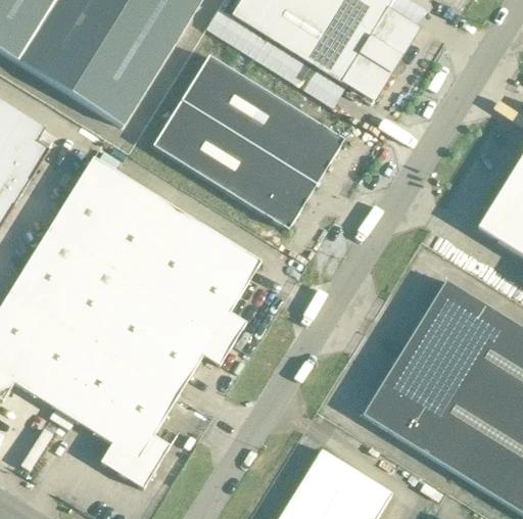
[(0,0),(0,51),(122,127),(200,0),(0,0)]
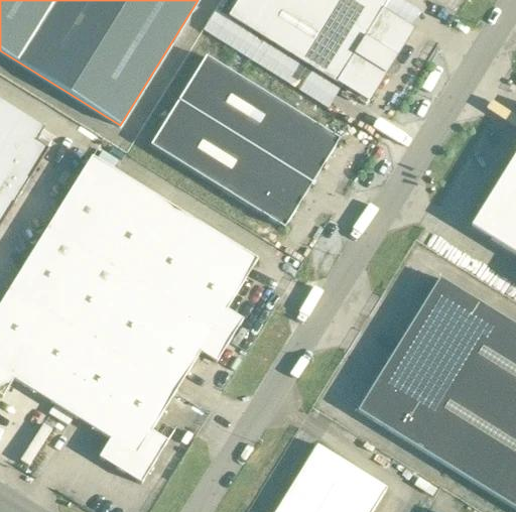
[(339,79),(367,96),(409,28),(381,10),(387,0),(236,0),(228,14),(337,82),(339,79)]
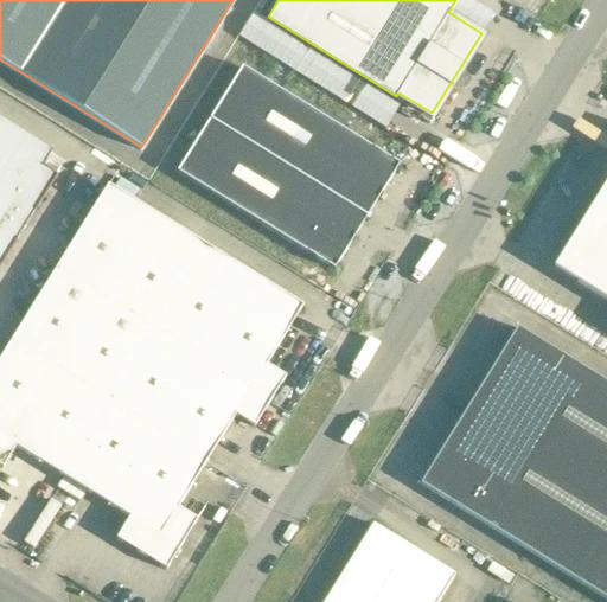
[(242,64),(210,115),(369,215),(370,213),(368,212),(398,161),(242,64)]
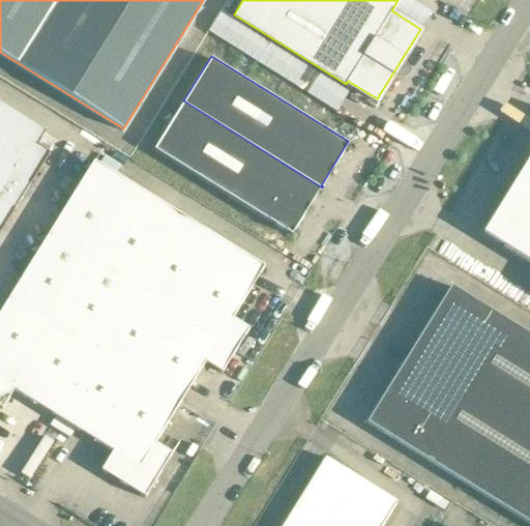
[(0,230),(49,151),(37,144),(46,129),(0,100),(0,230)]
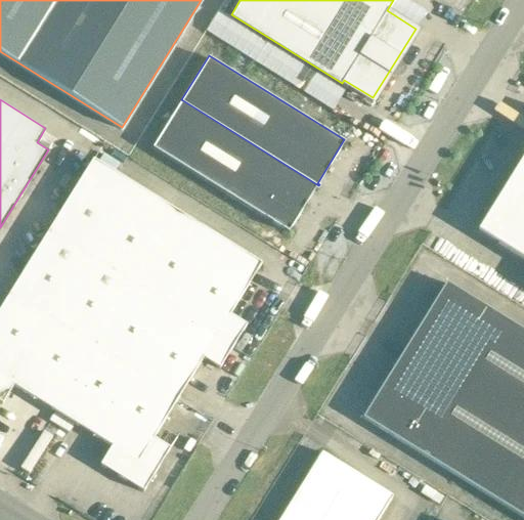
[(181,99),(153,145),(288,230),(314,186),(317,188),(318,185),(181,99)]
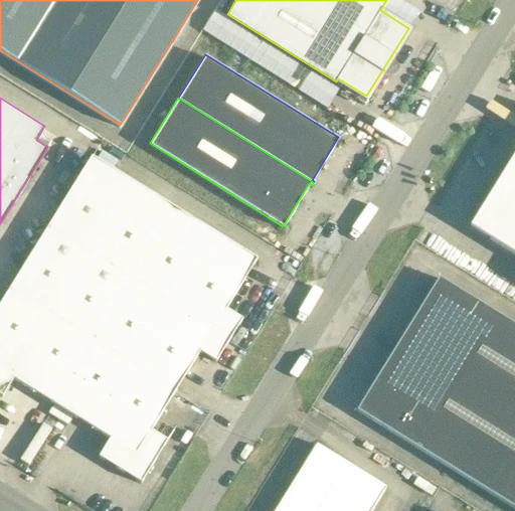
[(514,150),(469,224),(514,251),(514,150)]
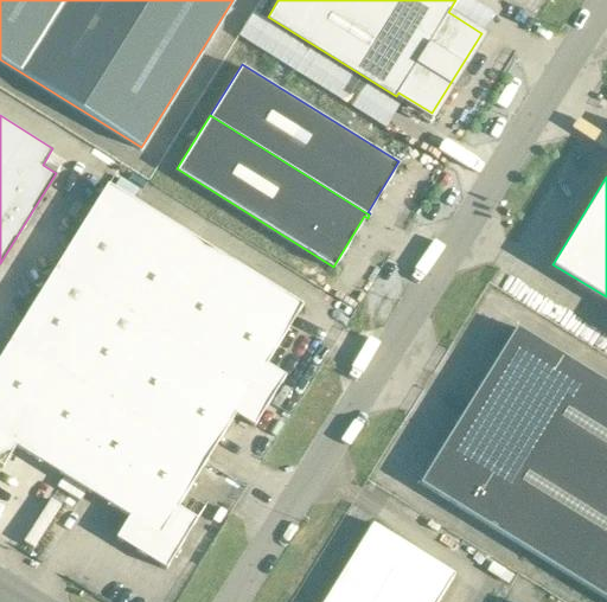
[(107,181),(55,266),(163,332),(269,398),(285,373),(266,362),(302,302),(107,181)]
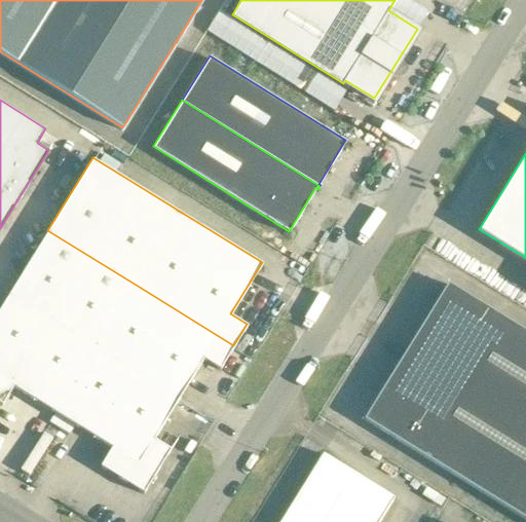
[(63,415),(103,350),(141,288),(47,230),(0,306),(0,402),(2,403),(13,384),(63,415)]
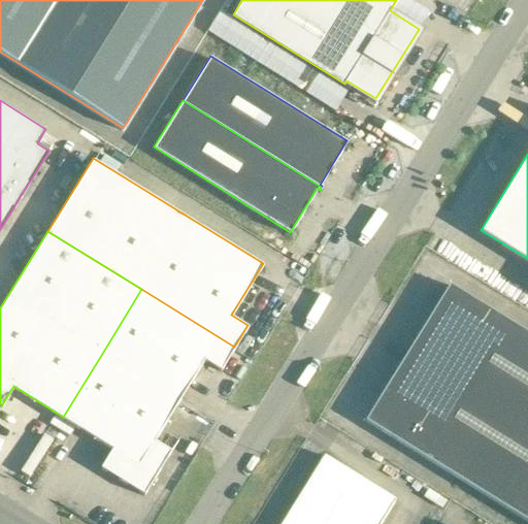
[(411,344),(527,415),(527,331),(449,283),(411,344)]
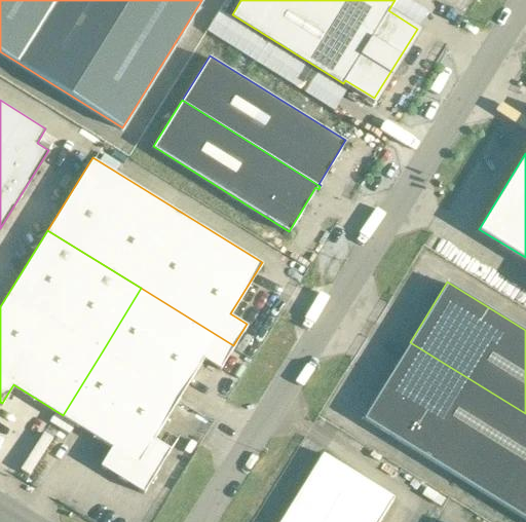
[(233,345),(141,288),(103,350),(179,397),(203,357),(220,367),(233,345)]
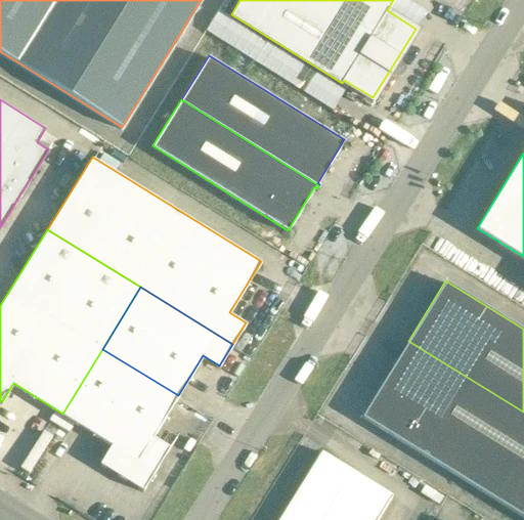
[(523,515),(523,412),(408,341),(362,416),(523,515)]
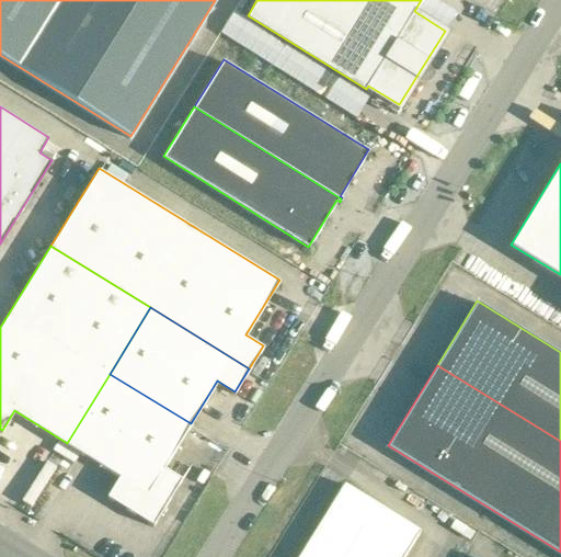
[(163,467),(191,423),(110,374),(67,443),(119,475),(106,496),(153,524),(182,478),(163,467)]
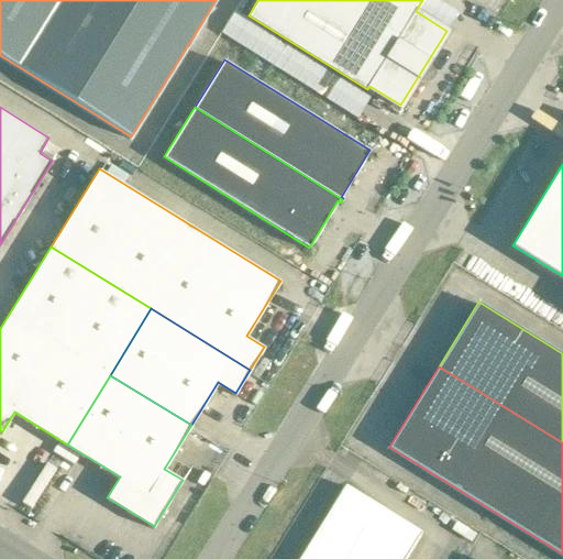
[(58,440),(52,450),(74,463),(79,453),(58,440)]
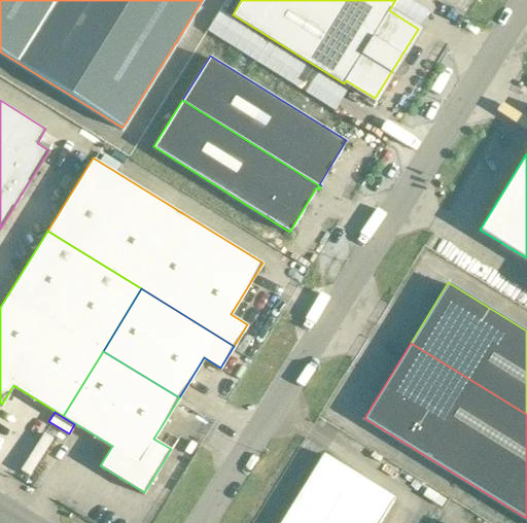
[(377,522),(394,496),(323,452),(279,522),(377,522)]
